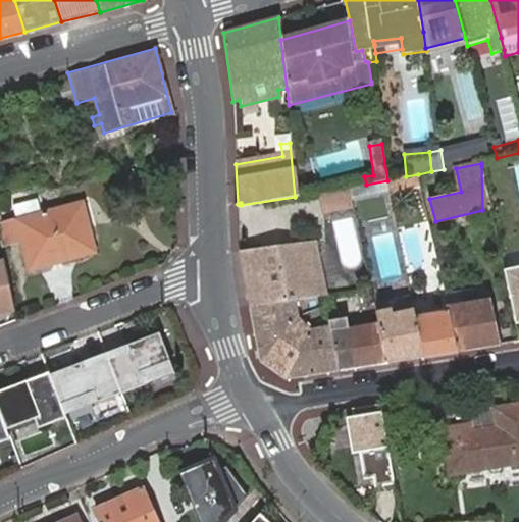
[(352,189),(322,194),(326,215),(356,209),(352,189)]
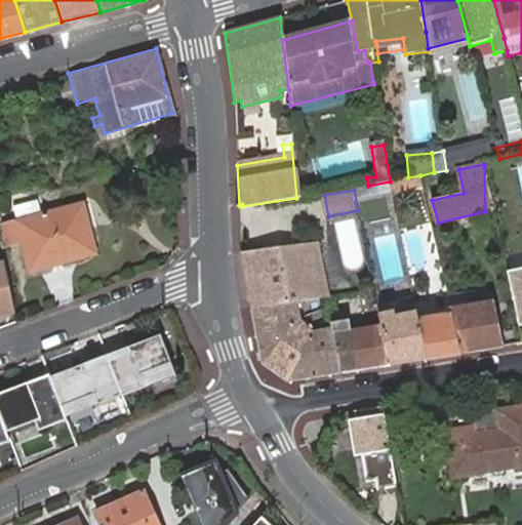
[(2,261),(3,267),(28,260),(34,288),(56,283),(56,277),(83,271),(85,270),(89,267),(90,263),(91,259),(91,256),(86,226),(0,245),(0,250),(2,261)]
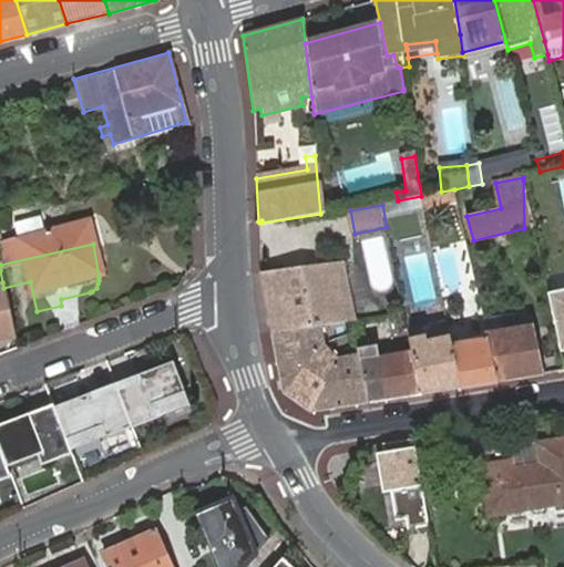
[(259,272),(273,333),(324,332),(328,331),(354,326),(357,326),(340,266),(316,268),(259,272)]
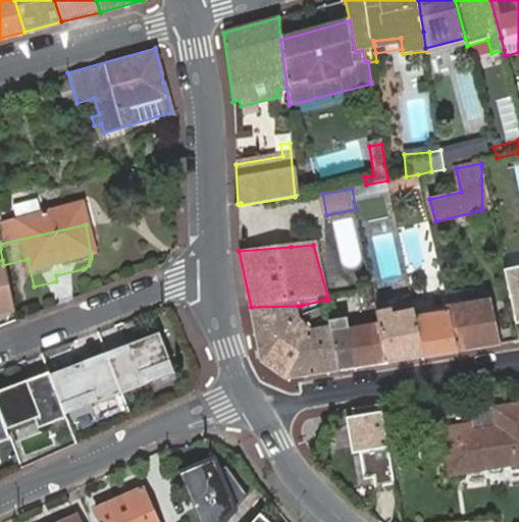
[(0,310),(13,308),(3,265),(2,260),(0,260),(0,310)]
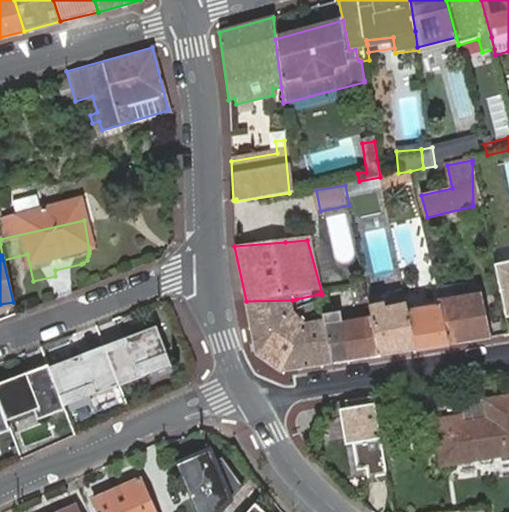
[(508,261),(493,265),(505,317),(508,315),(508,261)]
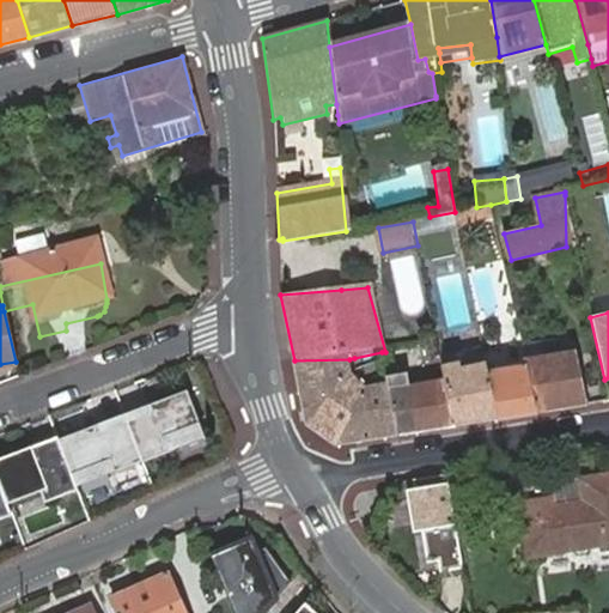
[(527,371),(536,413),(588,405),(578,356),(577,345),(566,338),(536,344),(522,346),(524,362),(527,371)]
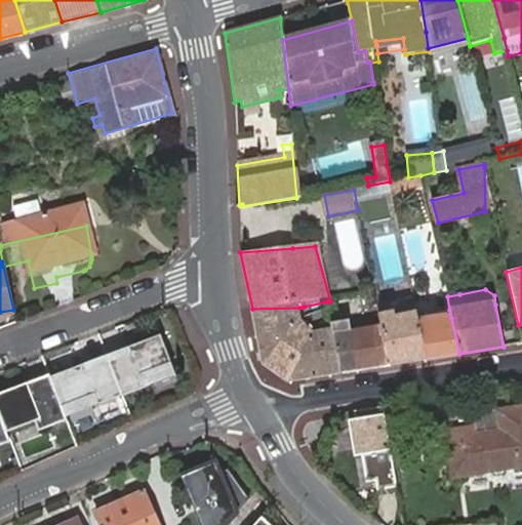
[(384,330),(392,364),(427,359),(417,316),(414,298),(379,307),(382,317),(384,330)]
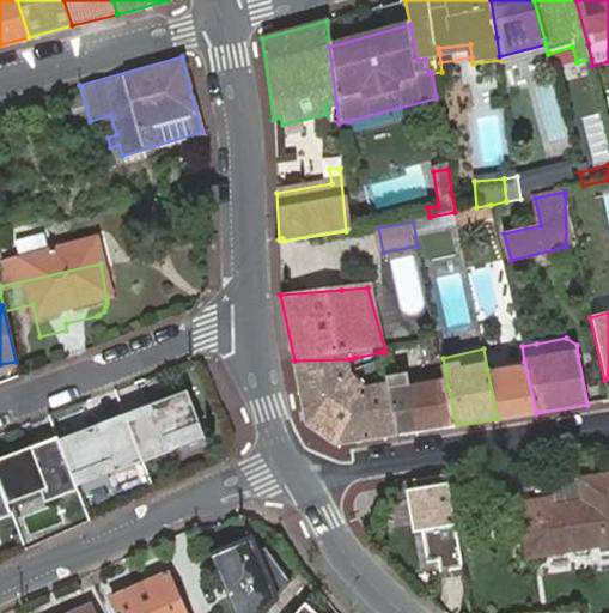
[(349,359),(294,360),(308,422),(335,443),(397,434),(393,410),(388,383),(387,376),(378,377),(379,392),(367,394),(353,377),(349,359)]
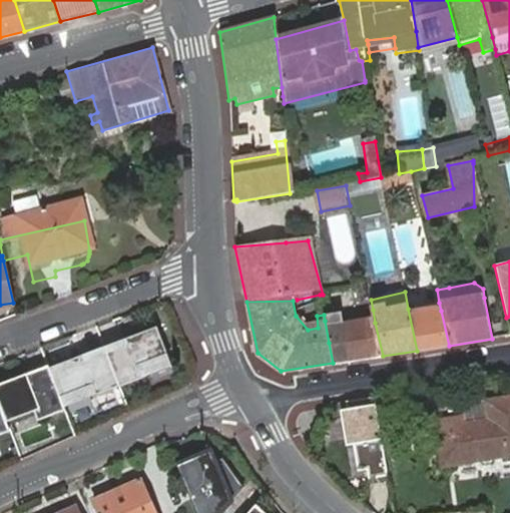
[(439,303),(415,308),(417,317),(441,311),(439,303)]
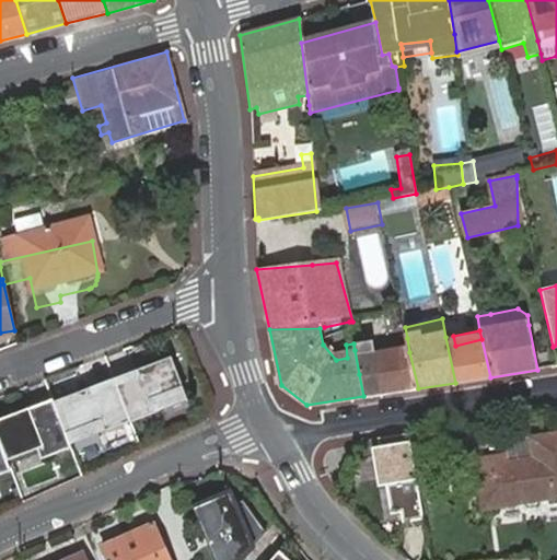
[(445,337),(455,383),(490,377),(482,339),(455,346),(453,336),(445,337)]
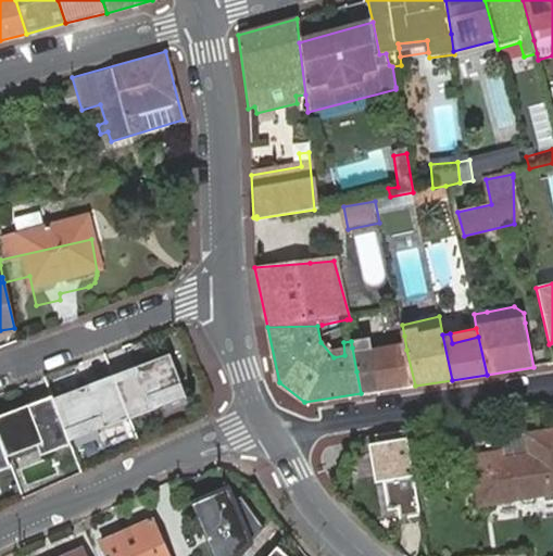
[(356,371),(361,393),(415,386),(406,350),(375,357),(372,342),(352,348),(356,371)]
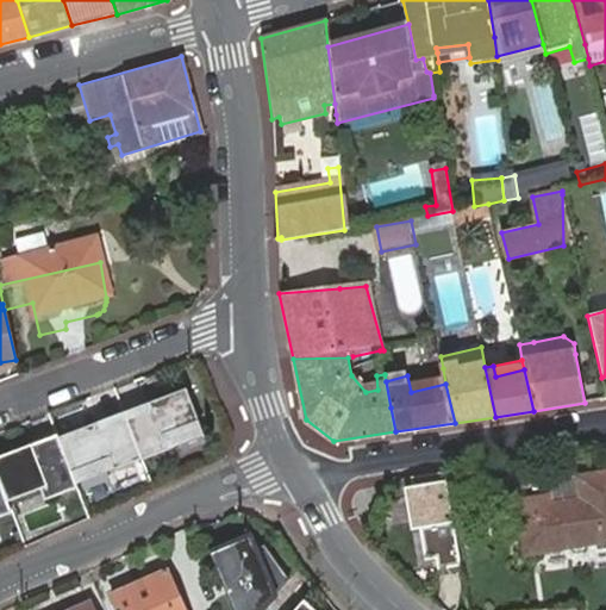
[(148,405),(123,415),(138,456),(170,444),(167,434),(197,423),(183,387),(147,402),(148,405)]
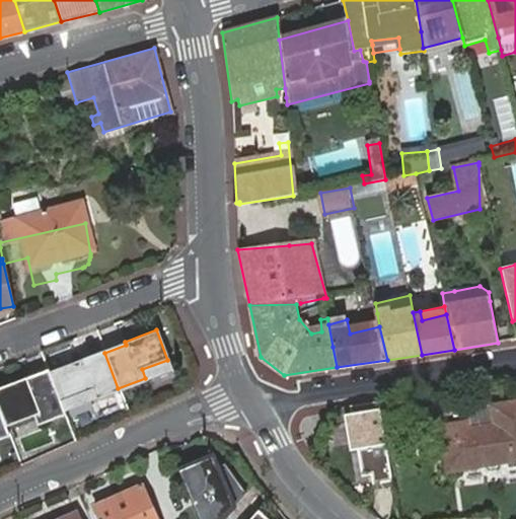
[(81,359),(47,372),(59,401),(86,391),(89,399),(118,388),(104,353),(82,361),(81,359)]
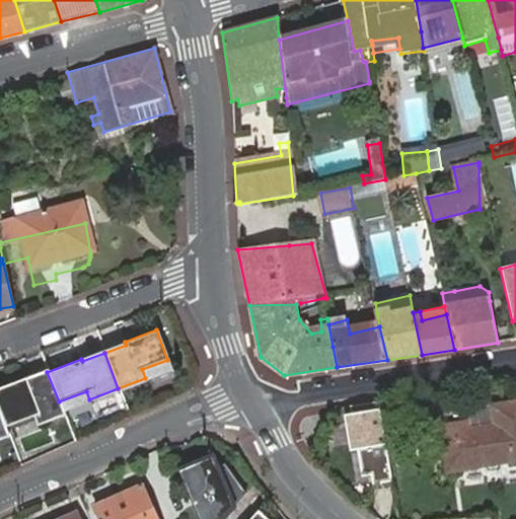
[(47,372),(47,369),(0,387),(0,416),(3,424),(31,414),(35,423),(63,413),(47,372)]
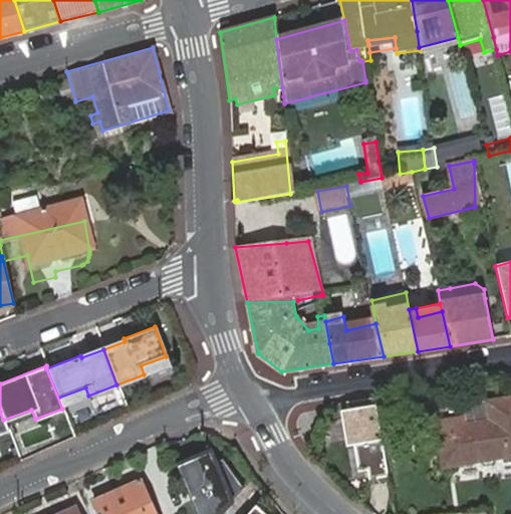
[(510,396),(483,401),(486,420),(444,426),(451,466),(510,456),(510,396)]
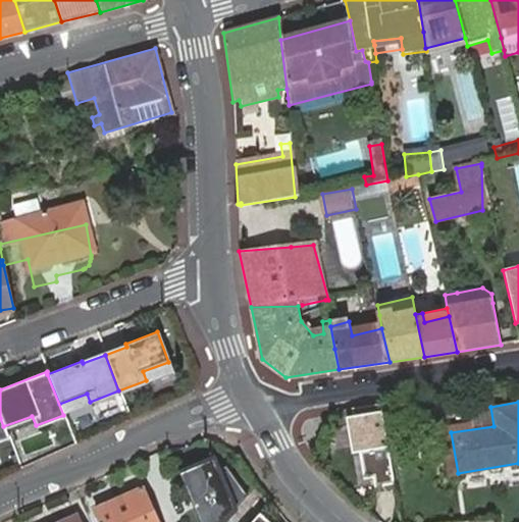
[(3,426),(0,418),(0,446),(9,442),(3,426)]
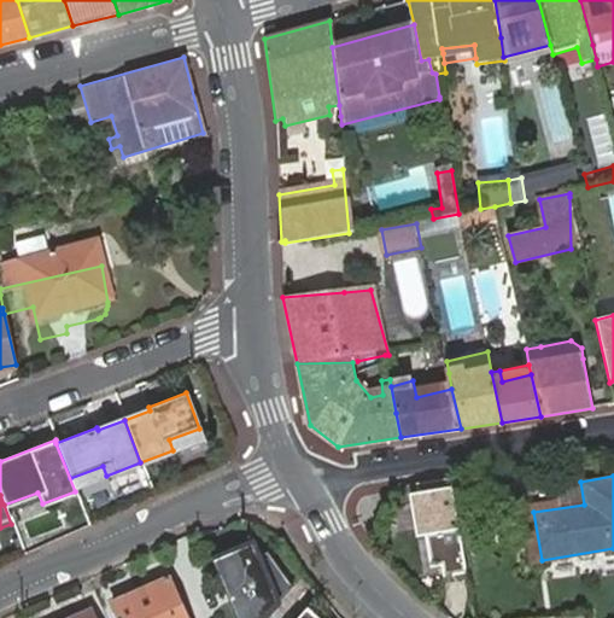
[(249,543),(208,560),(232,617),(258,617),(262,617),(291,584),(264,552),(255,555),(249,543)]
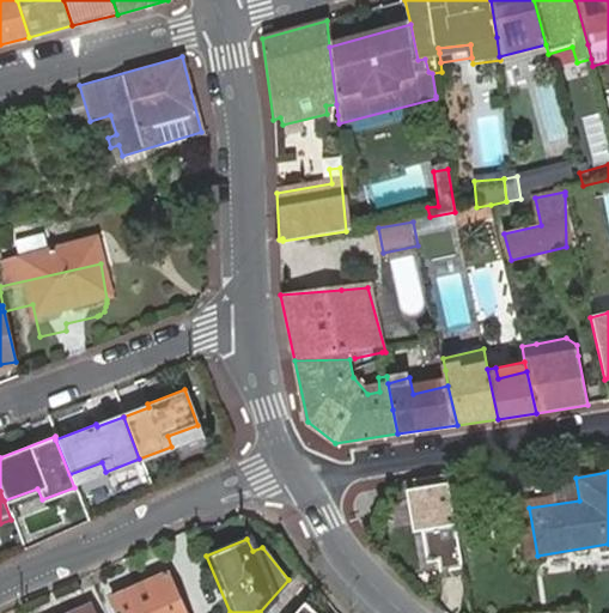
[(182,612),(164,574),(109,598),(115,612),(182,612)]
